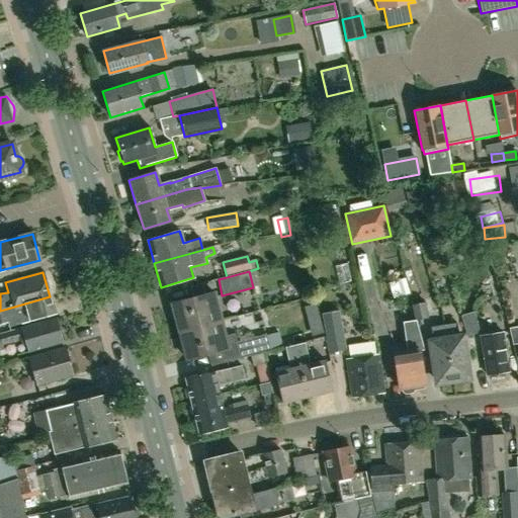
[(221,321),(213,292),(173,303),(179,331),(221,321)]
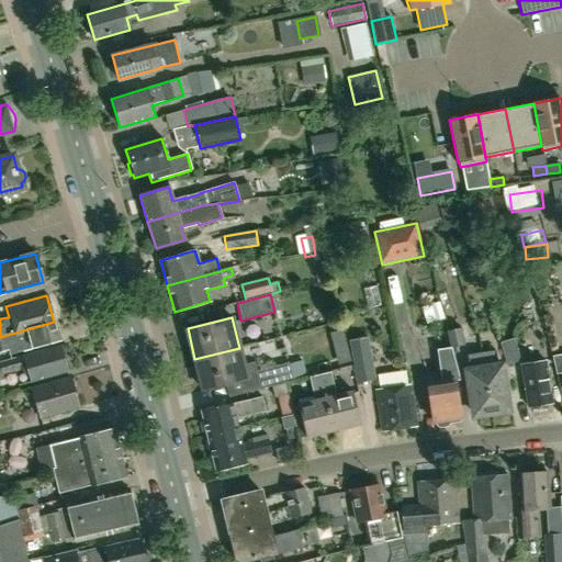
[(58,341),(54,322),(0,337),(0,352),(7,350),(8,356),(58,341)]
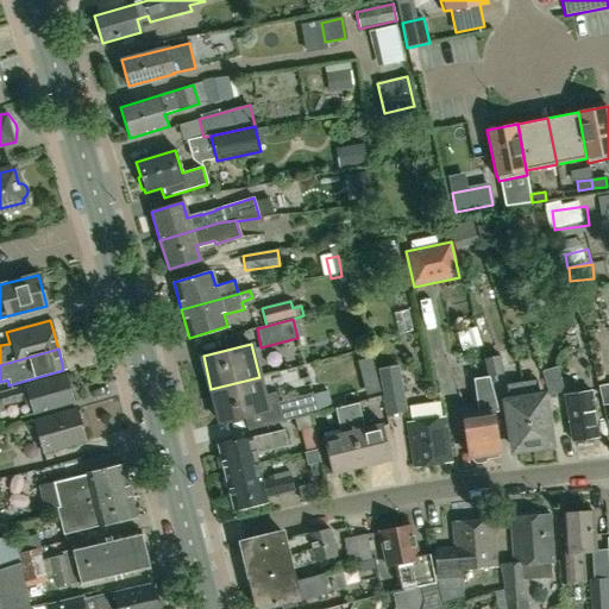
[(407,410),(399,364),(378,368),(387,414),(407,410)]
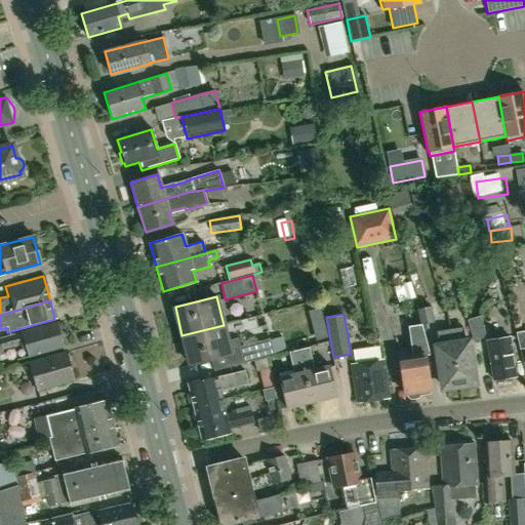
[(473,341),(486,337),(480,317),(467,320),(473,341)]
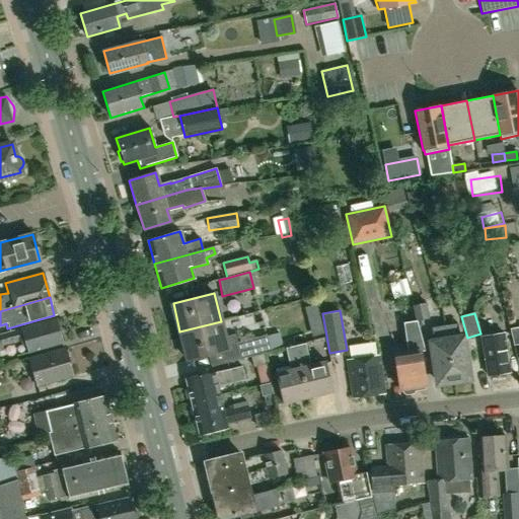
[(62,343),(56,319),(10,332),(10,331),(0,334),(0,351),(3,351),(2,347),(2,346),(23,341),(27,353),(62,343)]
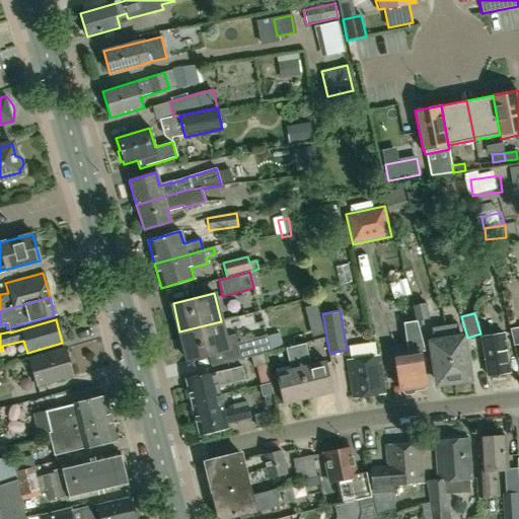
[(221,321),(179,331),(187,360),(236,348),(239,359),(250,357),(264,354),(264,353),(270,352),(266,336),(237,343),(236,335),(225,338),(221,321)]
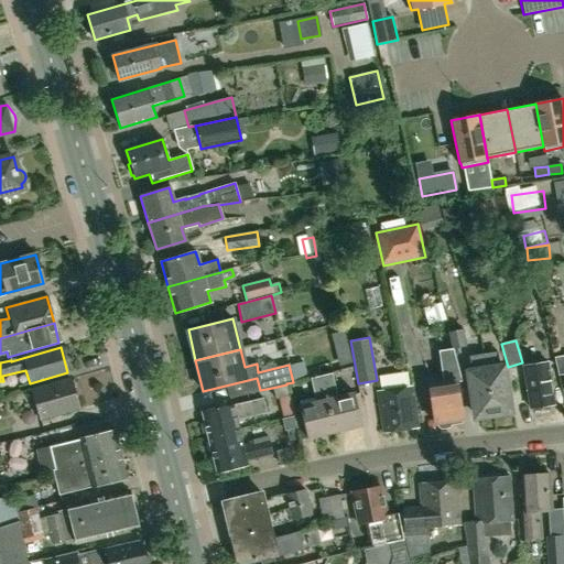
[(463,419),(458,382),(463,381),(454,349),(440,350),(444,383),(430,384),(434,423),(436,423),(437,425),(440,427),(447,426),(449,424),(448,421),(463,419)]
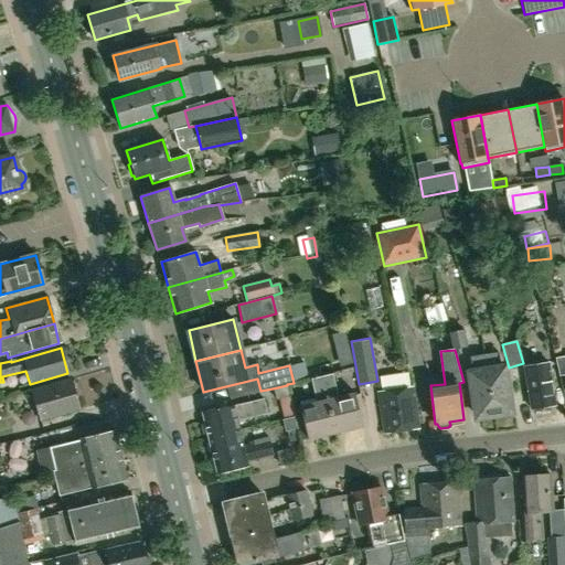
[(483,354),(493,415),(514,412),(512,400),(508,401),(502,369),(501,369),(498,352),(483,354)]
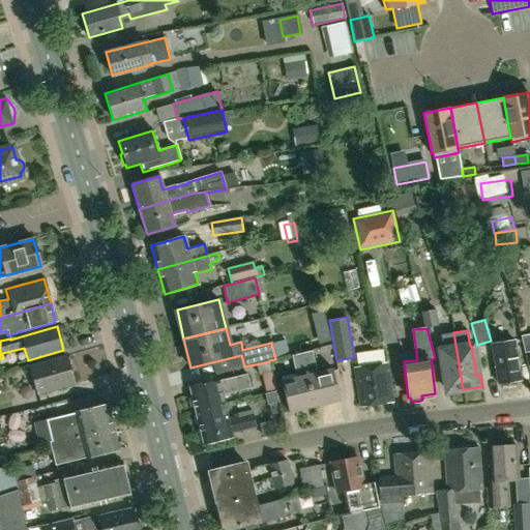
[(453,332),(440,334),(443,350),(441,350),(447,391),(450,391),(450,394),(463,393),(462,389),(463,389),(453,332)]
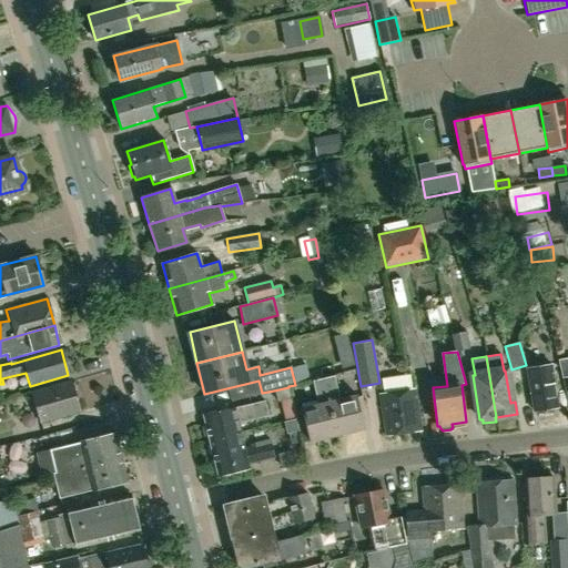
[(533,412),(557,407),(550,366),(526,369),(533,412)]
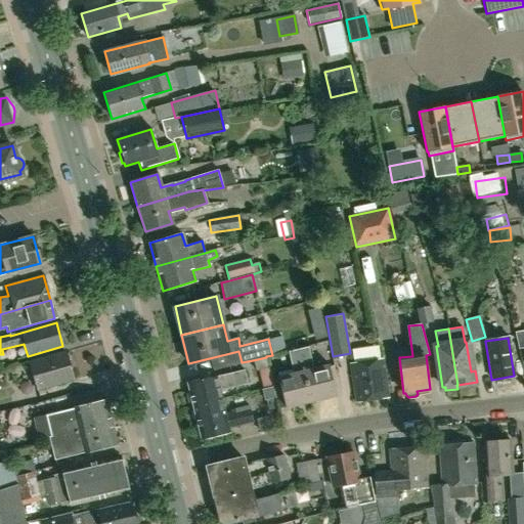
[(381,358),(379,345),(352,349),(354,362),(350,363),(355,402),(388,398),(383,358),(381,358)]
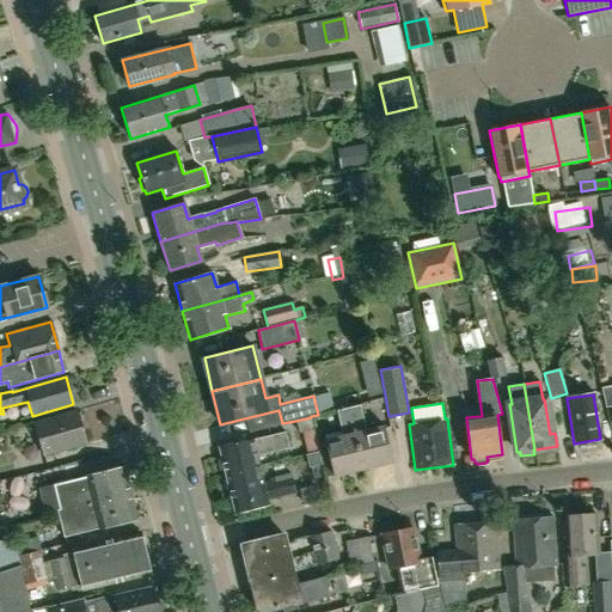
[(348,408),(362,469),(392,461),(384,426),(365,430),(360,405),(348,408)]
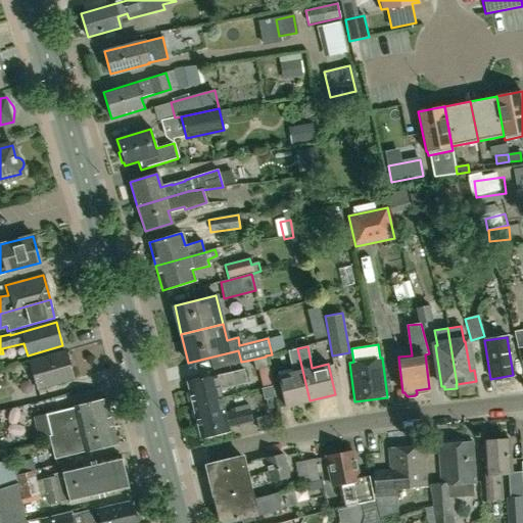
[(284,407),(310,400),(297,348),(287,350),(292,372),(277,376),(284,407)]
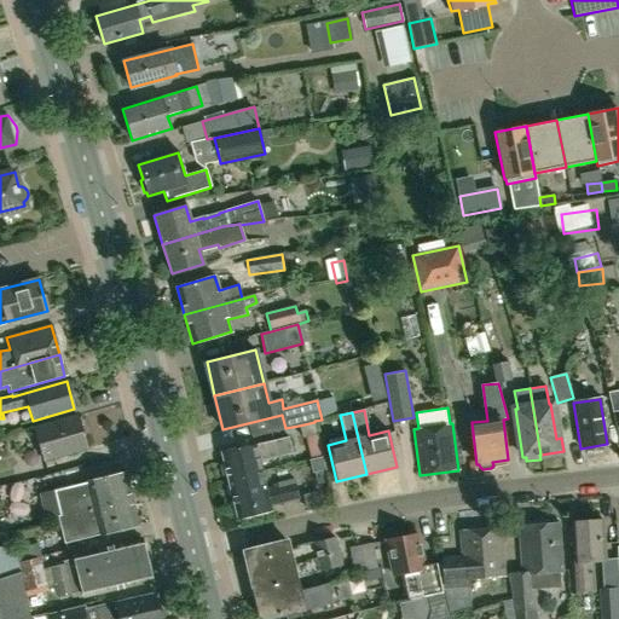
[(44,461),(86,450),(76,416),(35,428),(44,461)]
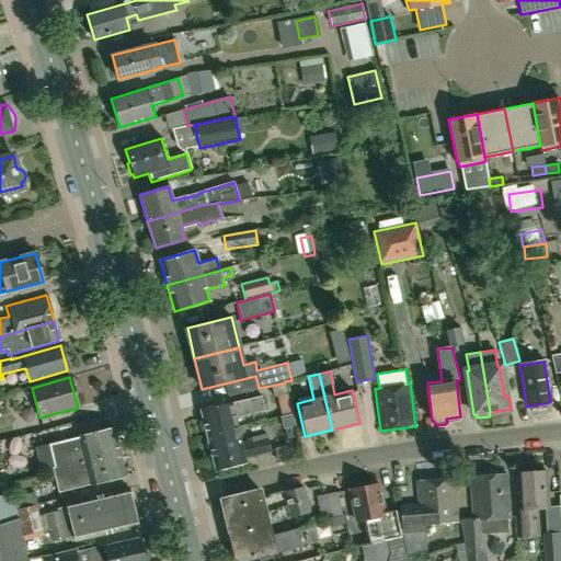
[(265,409),(262,396),(201,410),(207,434),(238,426),(235,416),(265,409)]
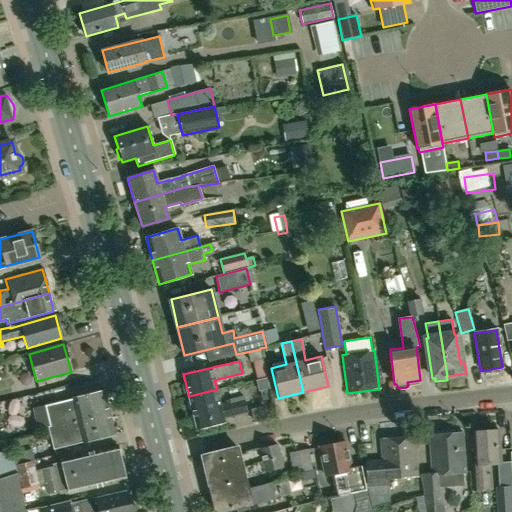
[(269,361),(259,362),(263,385),(273,383),(269,361)]
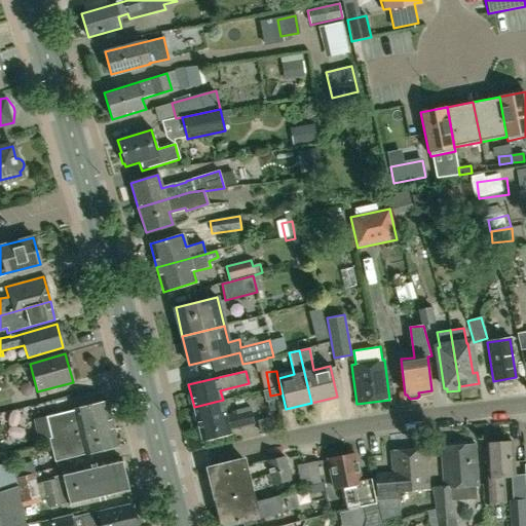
[(223,400),(194,407),(201,441),(230,434),(229,429),(253,423),(250,410),(251,410),(249,401),(234,405),(236,413),(226,415),(223,400)]
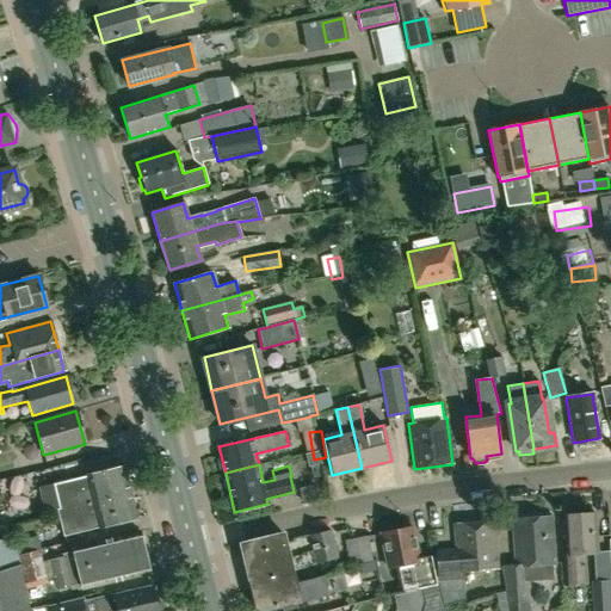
[(129,493),(123,467),(53,485),(38,488),(44,512),(50,511),(51,512),(57,511),(59,510),(129,493)]
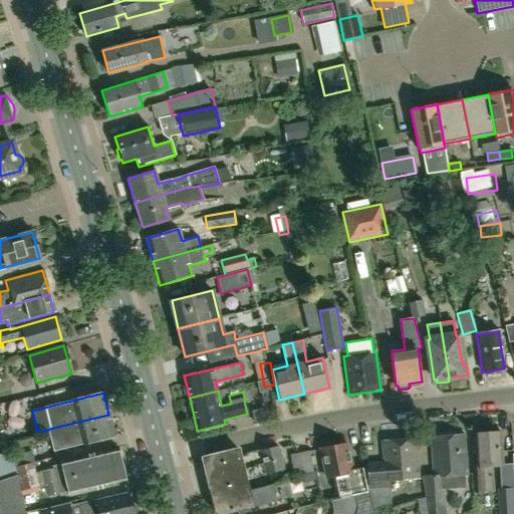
[(108,415),(49,429),(48,430),(53,452),(114,437),(108,415)]
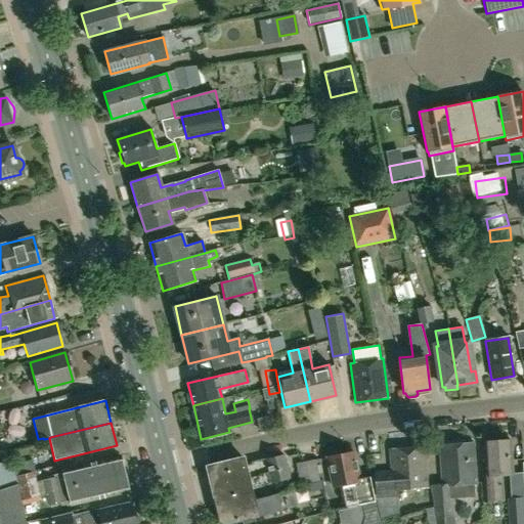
[(501,500),(499,475),(512,474),(510,440),(482,441),(485,475),(486,475),(488,501),(501,500)]
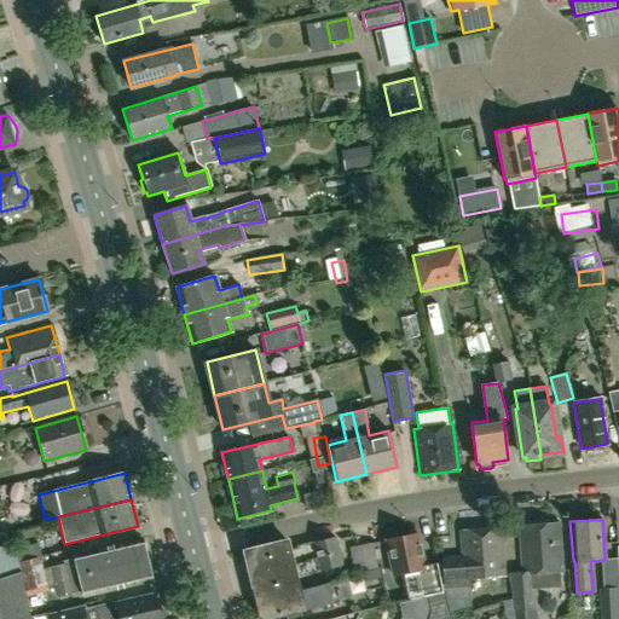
[(522,574),(512,576),(516,618),(536,618),(536,613),(537,613),(534,588),(533,574),(559,572),(563,572),(560,524),(519,526),(522,574)]
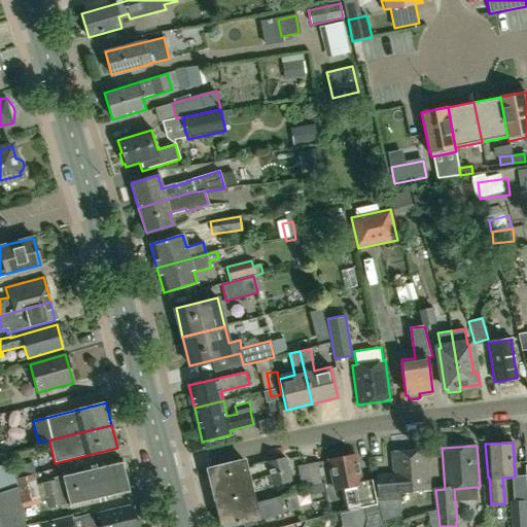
[(378,479),(371,480),(378,504),(383,503),(388,521),(399,519),(397,492),(429,490),(427,449),(391,451),(393,475),(377,476),(378,479)]
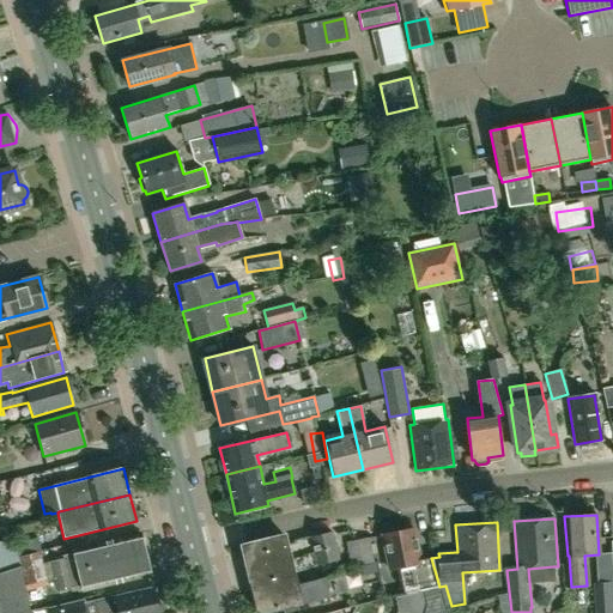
[(387,534),(383,535),(390,571),(400,569),(406,594),(423,590),(439,587),(431,558),(420,560),(414,529),(401,532),(398,529),(389,530),(387,534)]
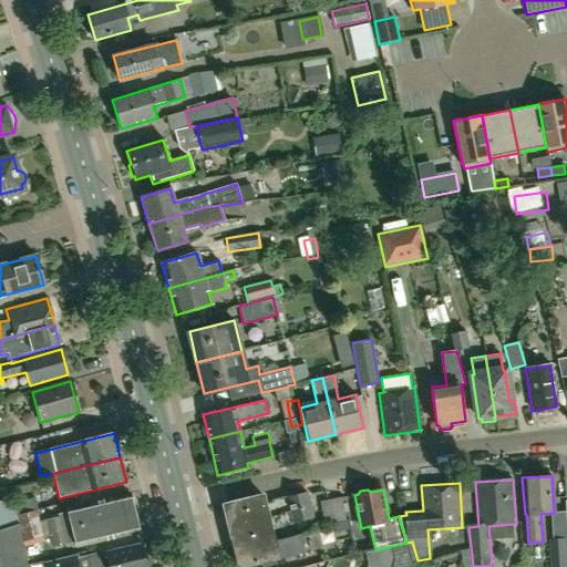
[(264,495),(225,505),(234,544),(253,539),(254,540),(272,536),(271,528),(285,525),(285,524),(311,517),(305,491),(271,498),(272,502),(265,503),(264,495)]
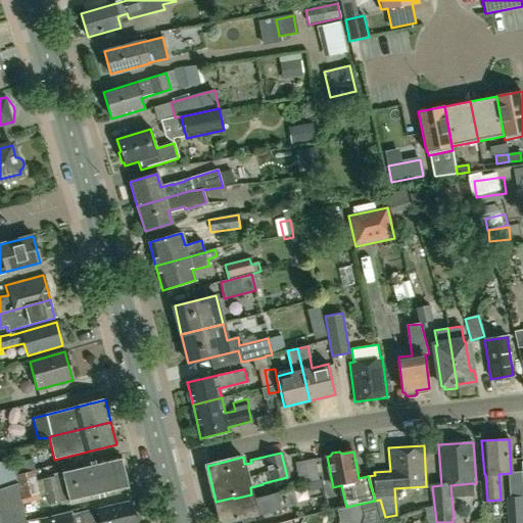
[(53,477),(43,479),(46,492),(123,474),(119,456),(61,469),(62,473),(53,475),(53,477)]
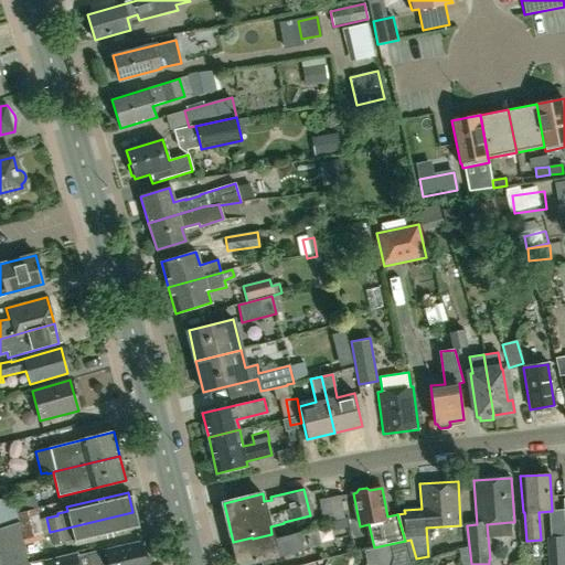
[(340,496),(318,501),(322,523),(338,520),(339,520),(344,519),(340,496)]
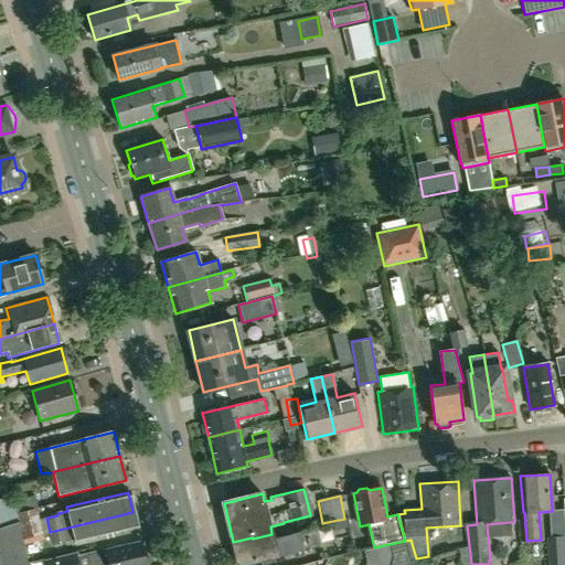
[(0,526),(19,520),(11,497),(0,500),(0,526)]
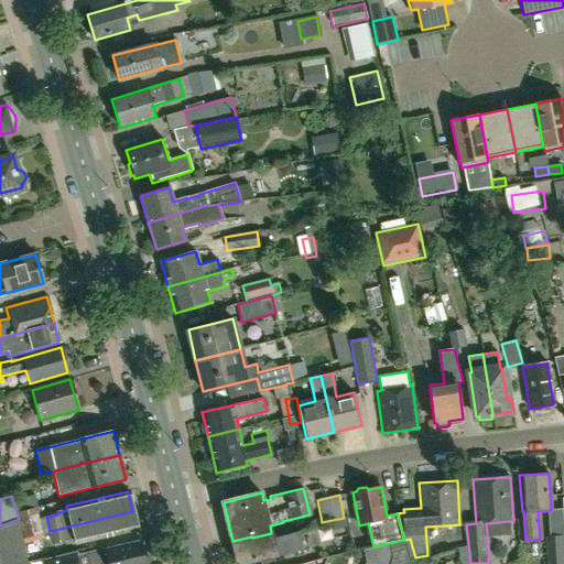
[(43,533),(36,508),(18,512),(24,538),(43,533)]
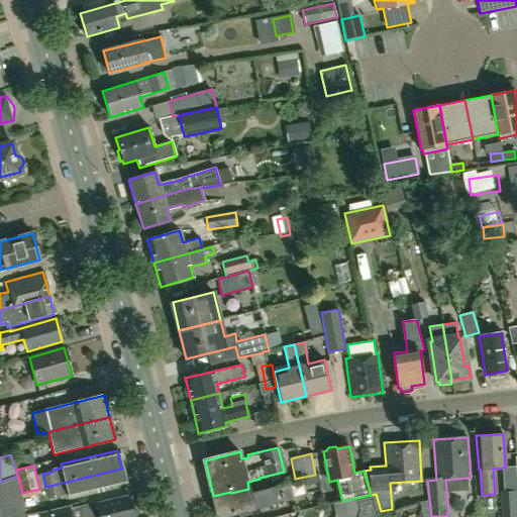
[(69,494),(70,499),(125,486),(121,469),(45,487),(48,499),(69,494)]
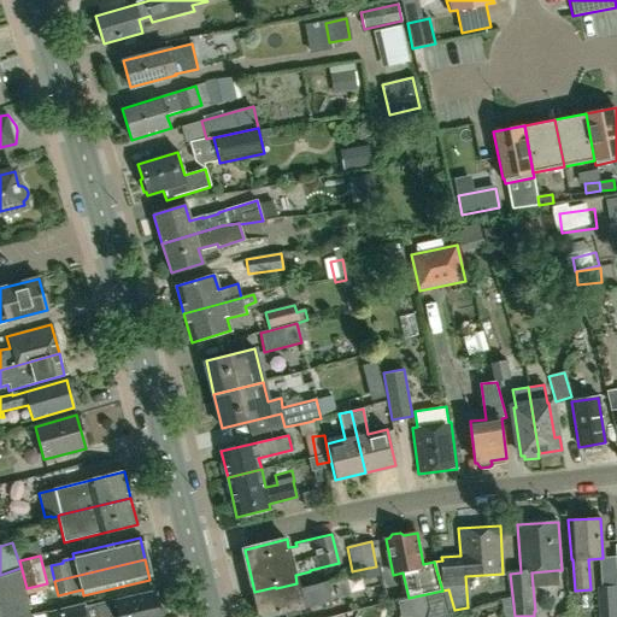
[(364,580),(381,576),(378,566),(362,570),(364,580)]
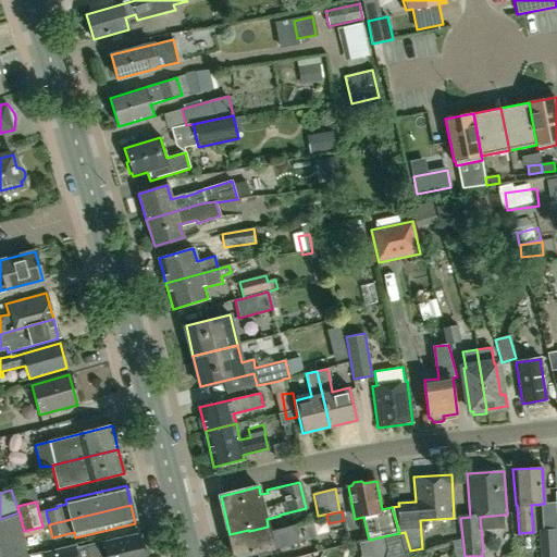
[(26,556),(19,512),(0,519),(0,556),(26,556)]
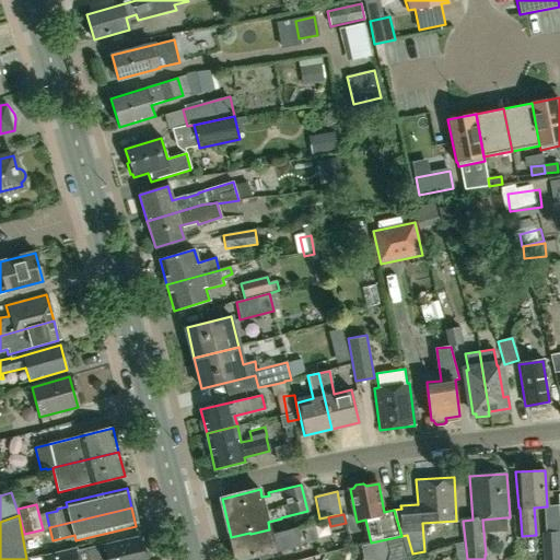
[(249,533),(231,537),(236,559),(238,559),(275,551),(301,545),(316,541),(312,525),(296,528),(271,535),(269,529),(251,534),(249,533)]
